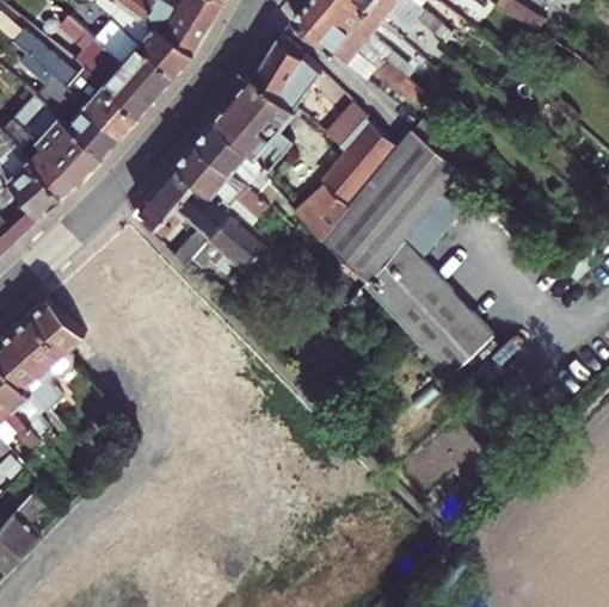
[(112,0),(122,6),(195,51),(226,1),(223,0),(112,0)]
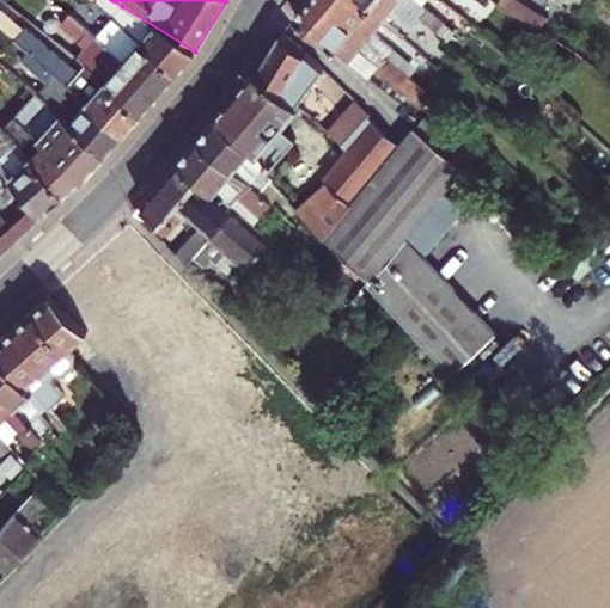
[(396,71),(317,0),(309,0),(293,19),(360,77),(373,62),(378,72),(413,103),(422,93),(396,71)]
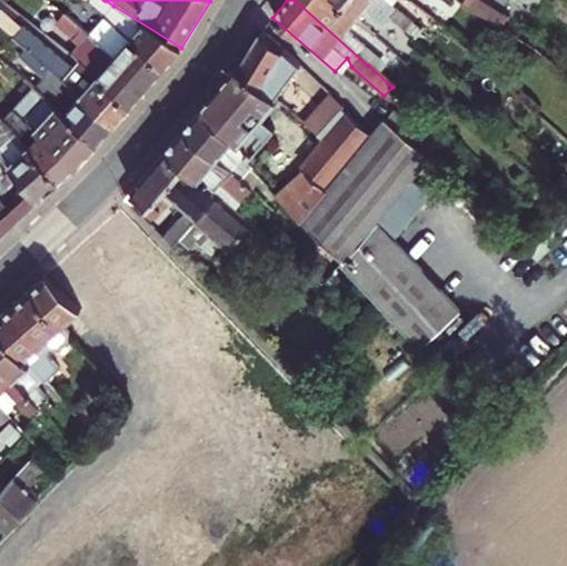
[(346,30),(355,21),(330,0),(295,0),(368,66),(376,58),(346,30)]
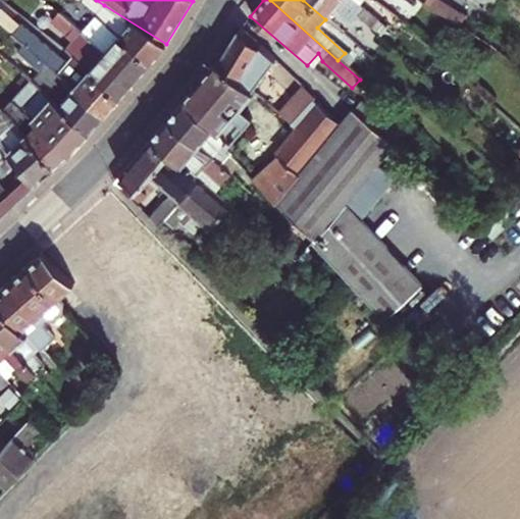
[(303,0),(325,19),(334,9),(365,37),(372,30),(338,0),(303,0)]
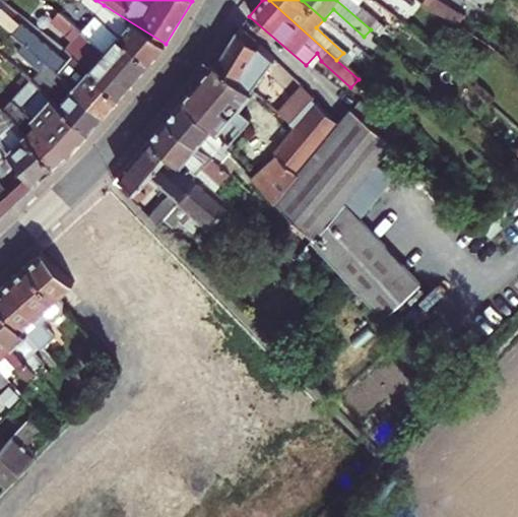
[(363,0),(336,0),(371,29),(377,22),(358,6),(363,0)]
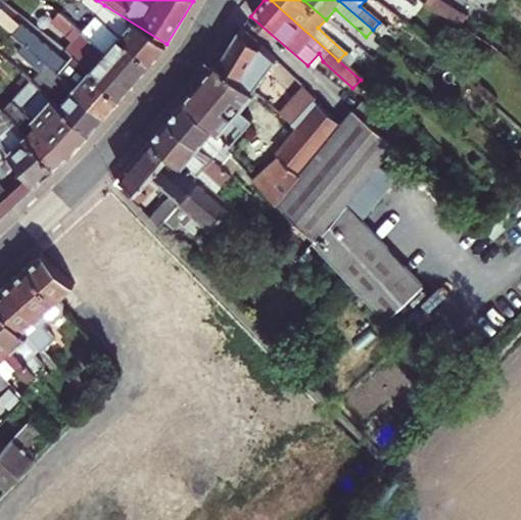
[(424,4),(419,0),(400,0),(416,13),(424,4)]
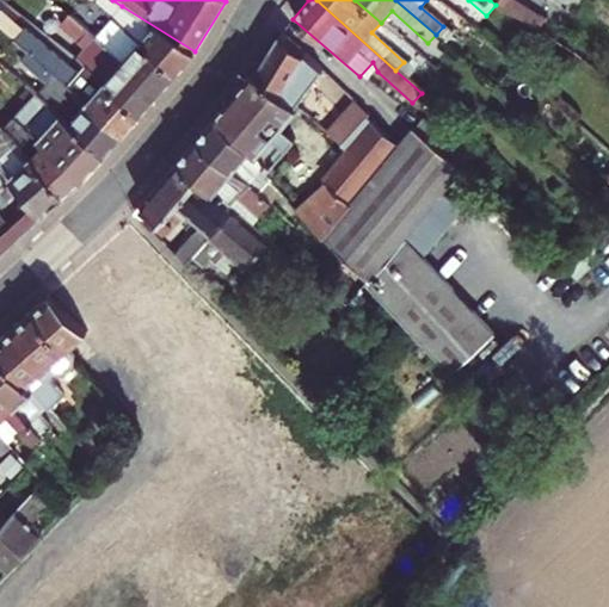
[(176,73),(112,18),(110,16),(103,25),(78,4),(67,14),(85,30),(93,37),(158,93),(176,73)]
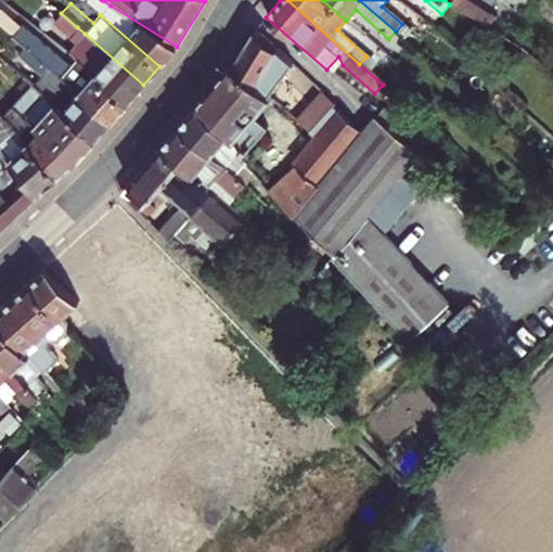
[(111,5),(102,16),(159,66),(177,47),(111,5)]
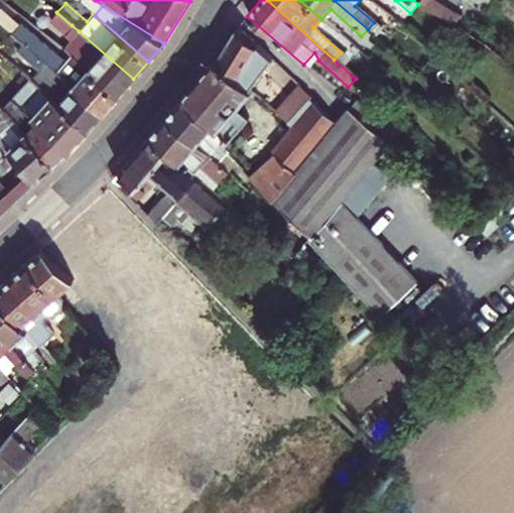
[(48,21),(63,34),(72,25),(56,12),(48,21)]
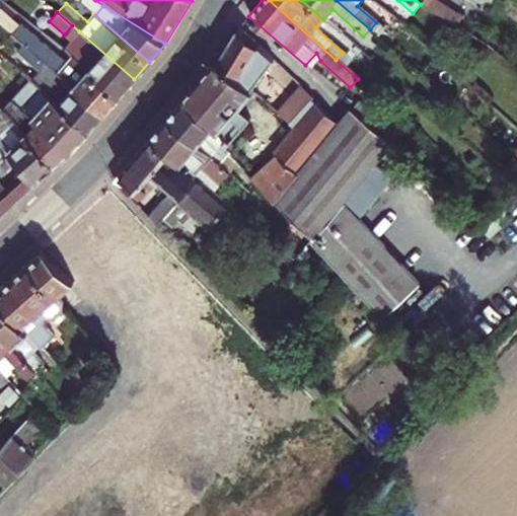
[(10,33),(22,45),(102,114),(119,96),(75,59),(72,57),(65,64),(19,24),(10,33)]
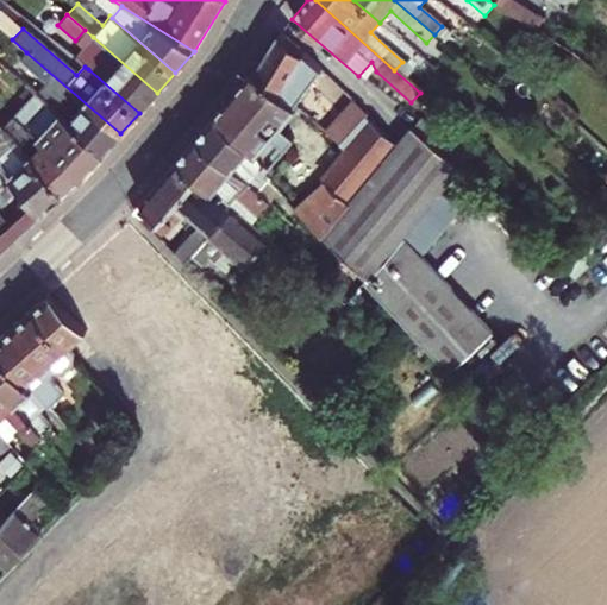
[(75,41),(83,48),(93,37),(85,30),(75,41)]
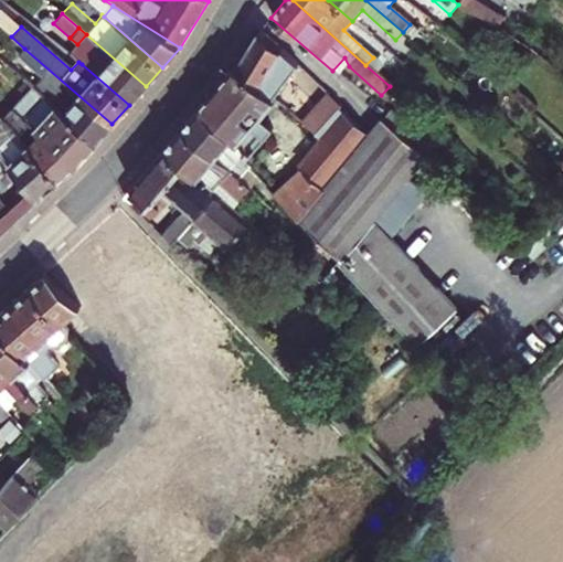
[(283,80),(296,66),(257,31),(235,69),(268,97),(283,80)]
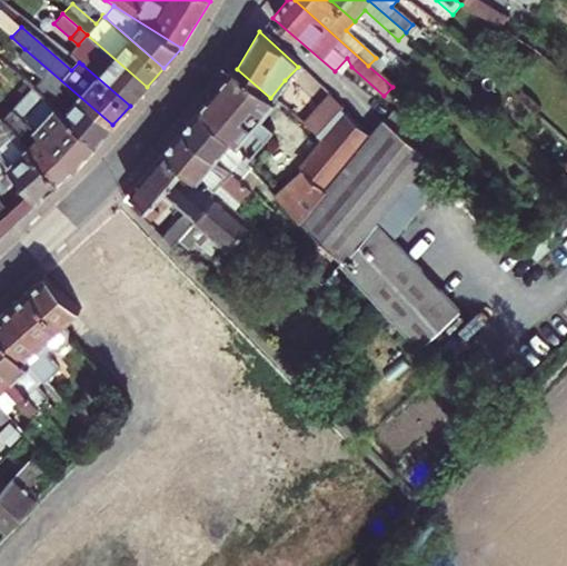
[(82,65),(130,106),(147,87),(87,35),(78,45),(90,56),(82,65)]
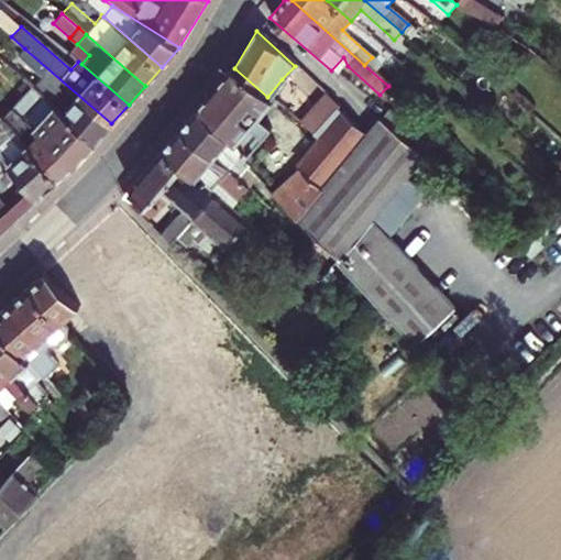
[(68,54),(78,62),(81,64),(89,55),(77,44),(68,54)]
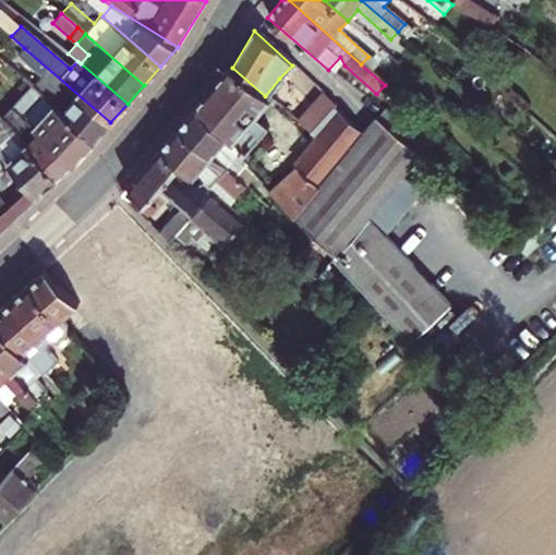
[(110,122),(24,48),(17,56),(39,75),(31,85),(34,87),(95,141),(110,122)]
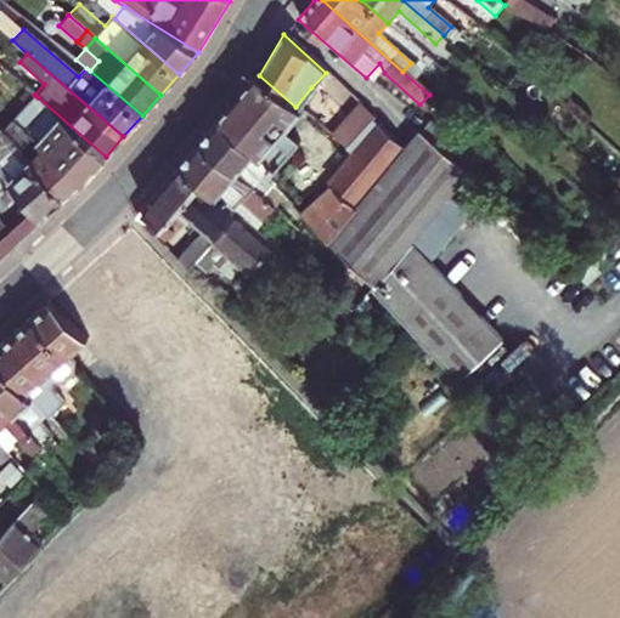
[(277,139),(300,112),(296,107),(259,75),(257,72),(217,120),(261,168),(269,176),(292,149),(277,139)]
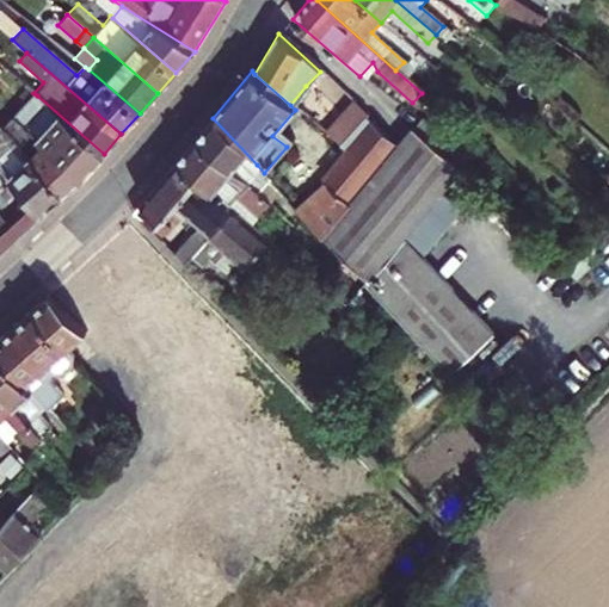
[(313,93),(306,86),(290,105),(295,110),(297,111),(313,93)]
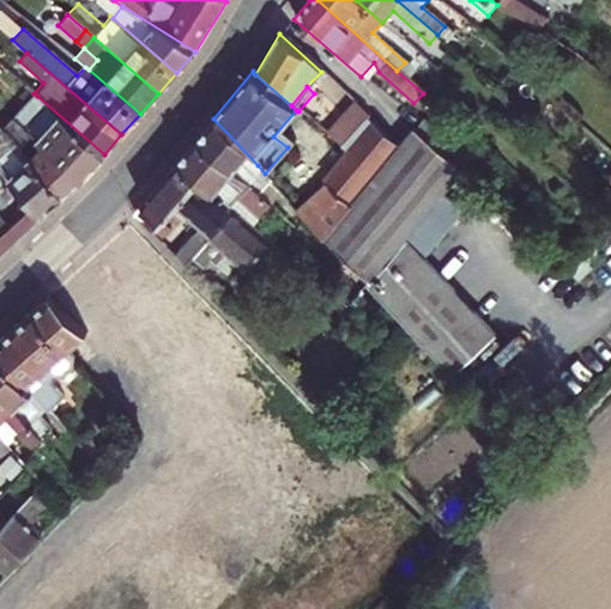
[(37,96),(1,132),(65,195),(104,154),(37,96)]
